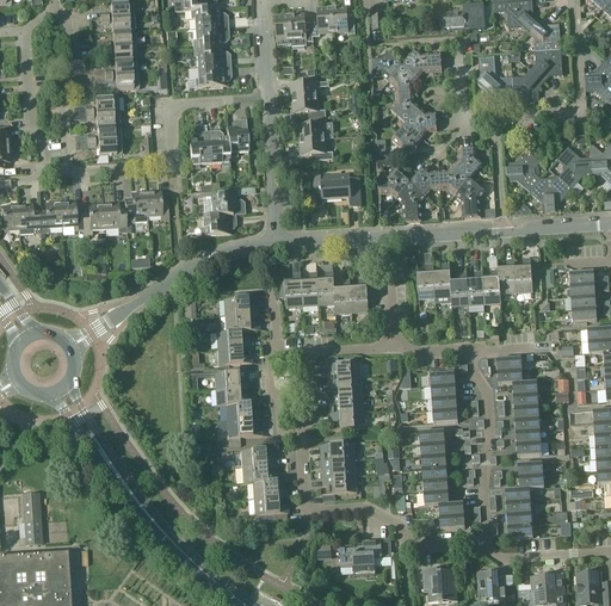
[(100,16),(134,14),(134,5),(128,5),(128,0),(111,1),(111,10),(100,11),(100,16)]
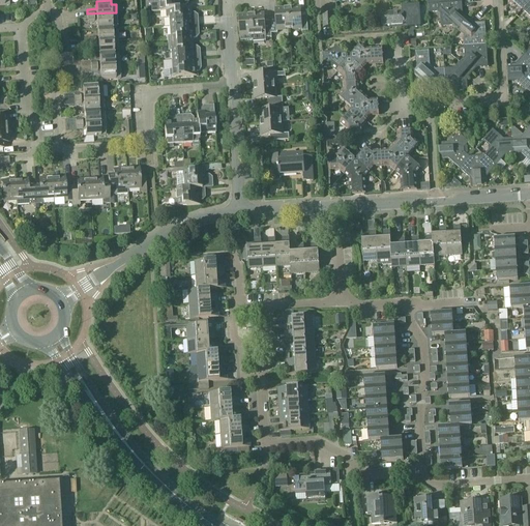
[(458,26),(469,13),(463,8),(462,0),(440,0),(429,1),(429,8),(437,8),(440,10),(441,22),(452,22),(458,26)]
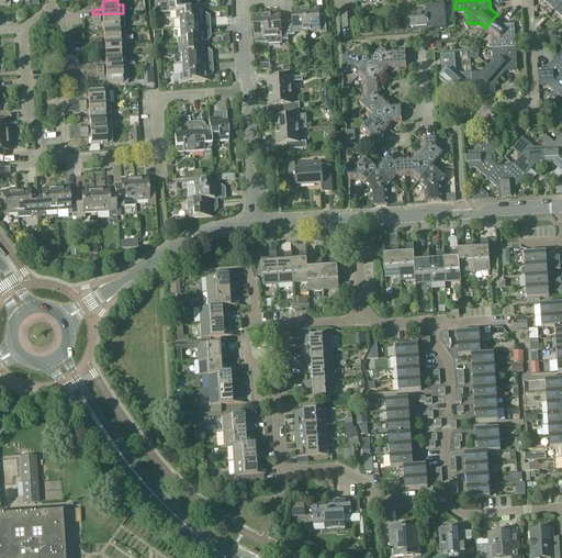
[(305,6),(307,28),(319,26),(319,29),(326,29),(325,13),(319,13),(318,4),(305,6)]
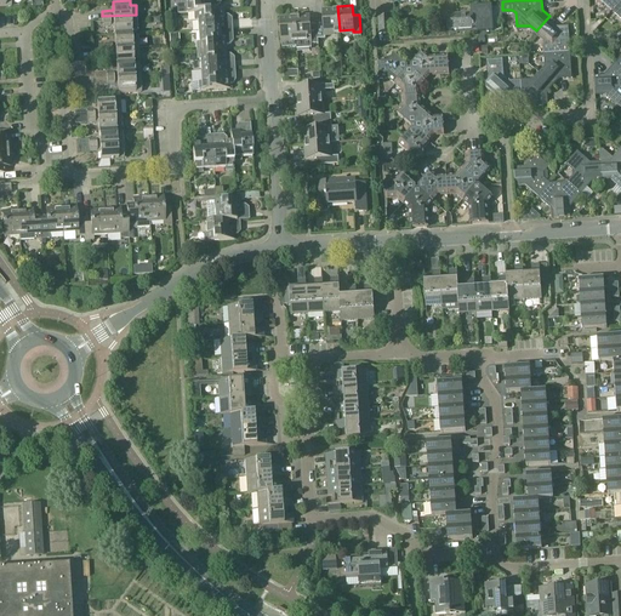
[(198,27),(232,24),(232,15),(227,11),(223,11),(223,6),(214,6),(214,7),(197,9),(198,27)]
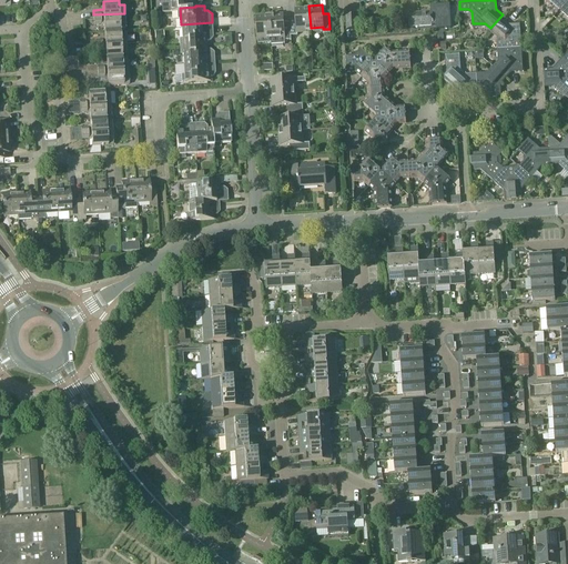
[(311,28),(308,6),(295,7),(296,17),(290,17),(291,32),(297,31),(296,29),(311,28)]
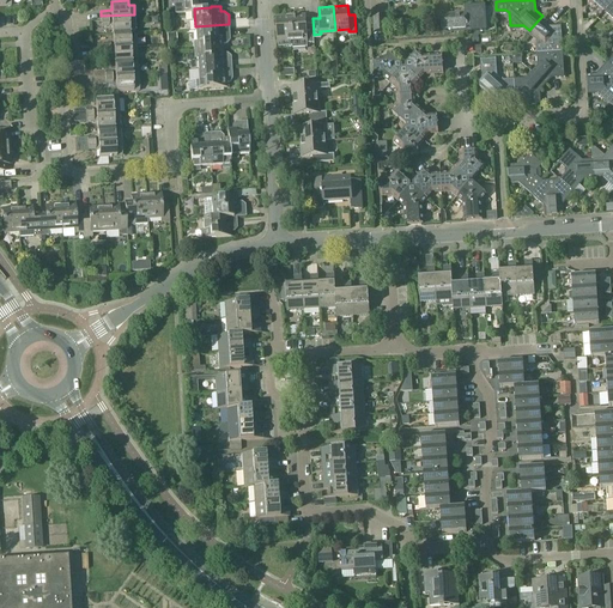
[(441,24),(467,23),(467,8),(441,10),(441,24)]
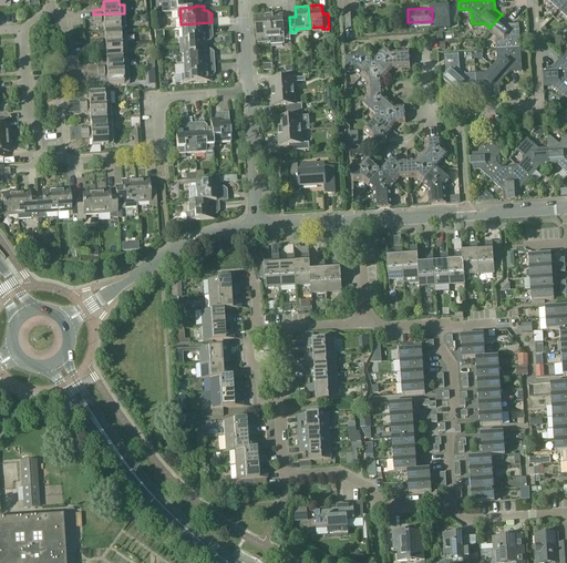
[(289,17),(282,18),(282,11),(269,12),(271,40),(271,41),(284,41),(284,38),(290,37),(290,32),(289,17)]
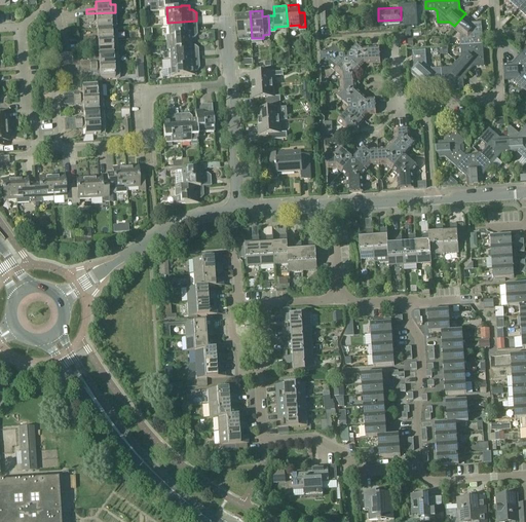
[(239,38),(252,37),(250,11),(237,12),(239,38)]
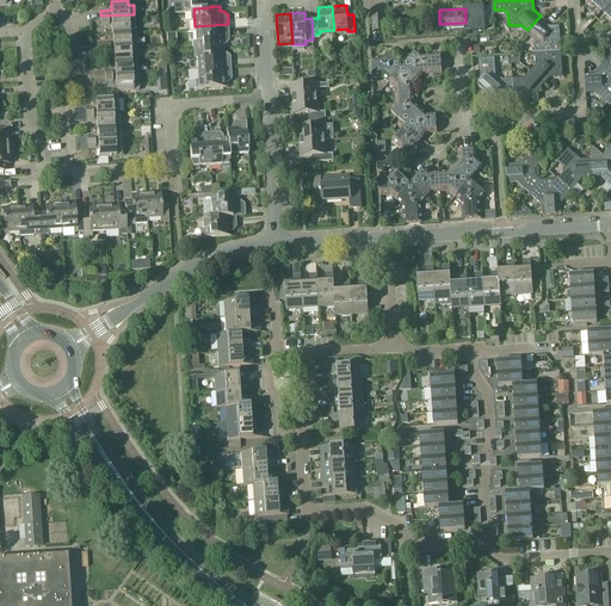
[(372,28),(384,28),(383,13),(372,13),(372,28)]
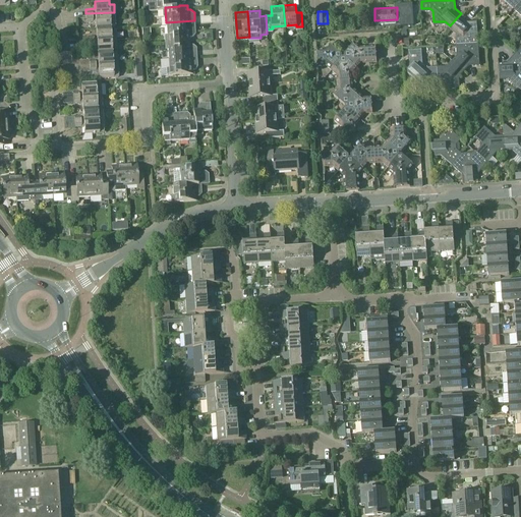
[(96,25),(110,24),(110,20),(115,20),(114,12),(85,13),(87,19),(96,18),(96,25)]
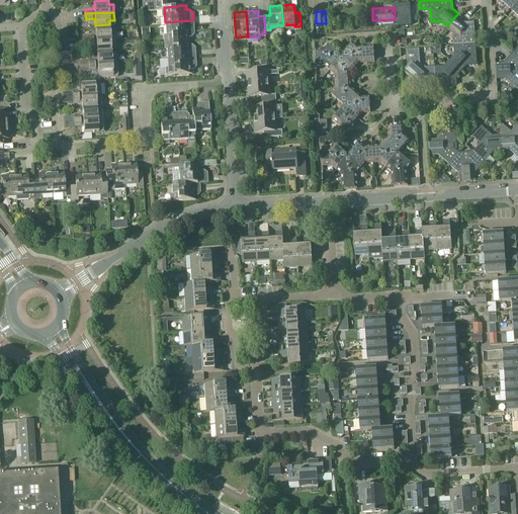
[(454,41),(476,39),(473,18),(463,18),(458,13),(447,25),(453,31),(454,41)]
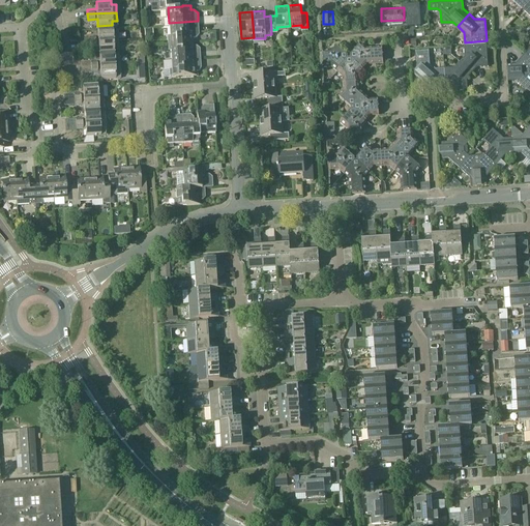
[(170,40),(193,38),(193,34),(196,34),(199,30),(198,21),(169,23),(170,40)]
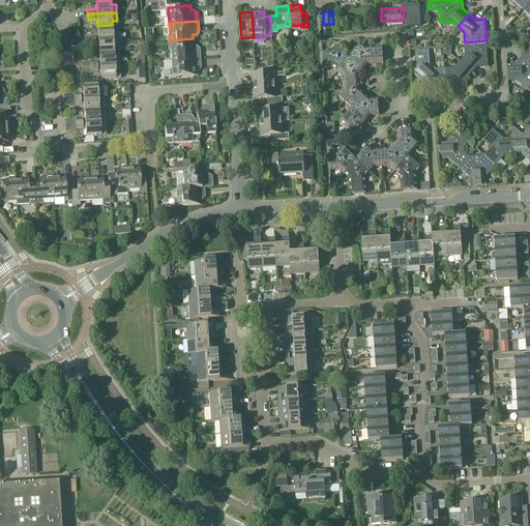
[(89,39),(118,37),(117,29),(113,29),(112,25),(97,26),(98,33),(89,34),(89,39)]
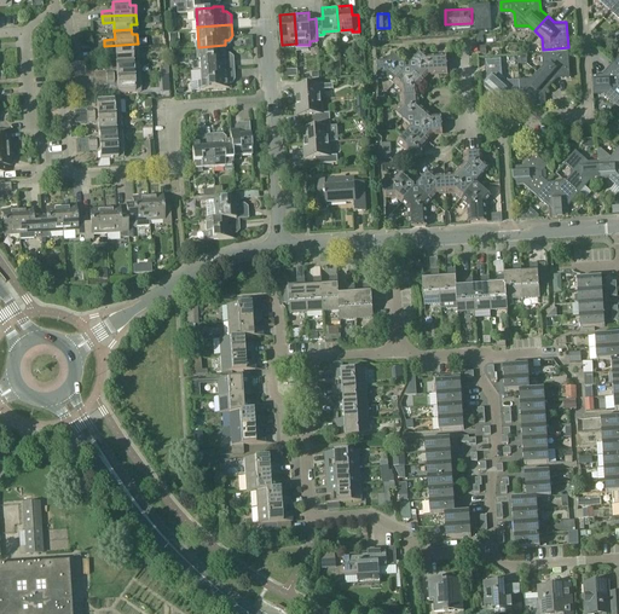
[(116,59),(133,58),(133,53),(138,52),(138,44),(104,46),(104,51),(115,51),(116,59)]
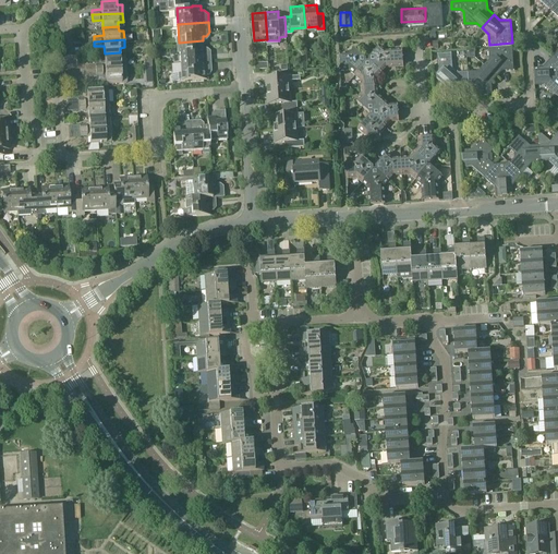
[(180,60),(210,58),(210,48),(207,45),(203,45),(203,40),(179,43),(180,60)]
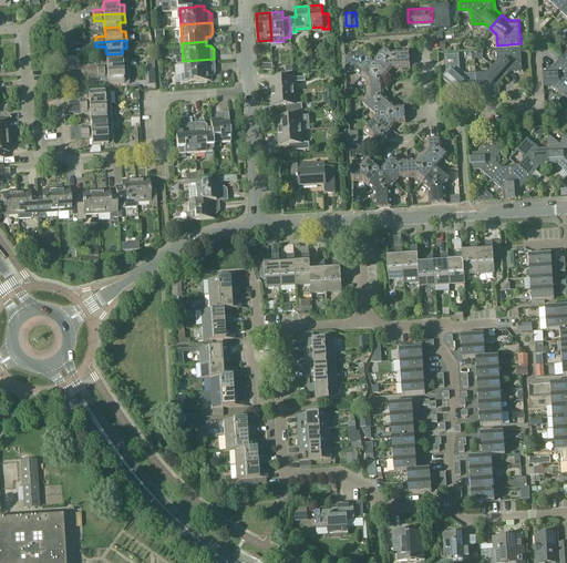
[(373,59),(388,71),(393,65),(410,64),(409,48),(393,49),(385,43),(373,57),(373,59)]
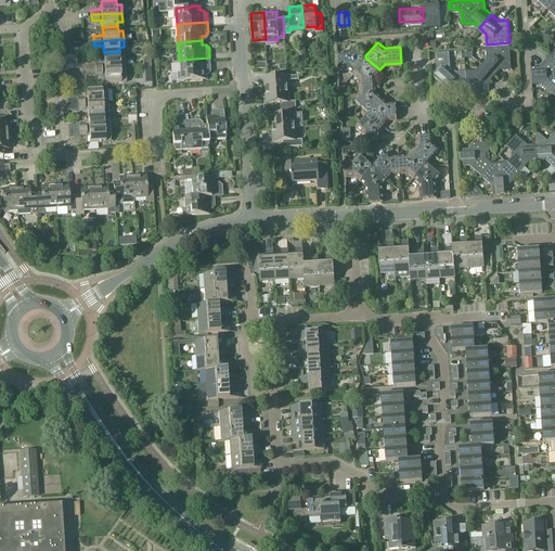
[(481,62),(494,73),(500,66),(511,65),(510,42),(487,45),(487,55),(481,62)]
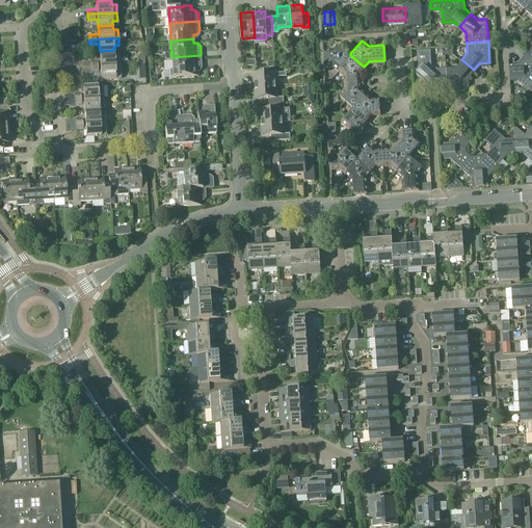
[(338,69),(348,55),(348,54),(336,43),(330,48),(324,48),(325,63),(331,63),(338,69)]
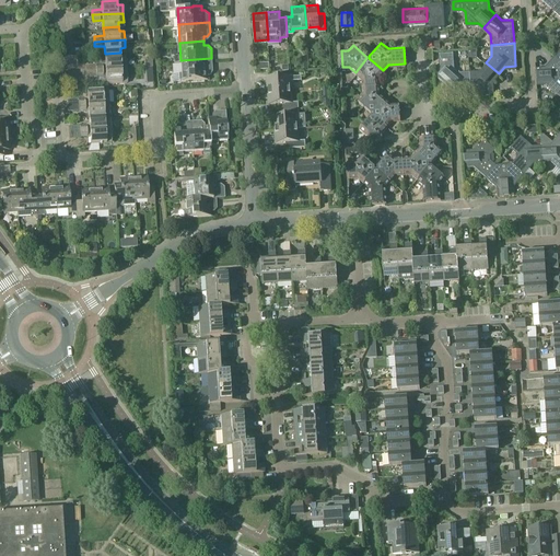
[(96,68),(126,66),(126,57),(120,57),(120,53),(105,54),(105,61),(95,62),(96,68)]
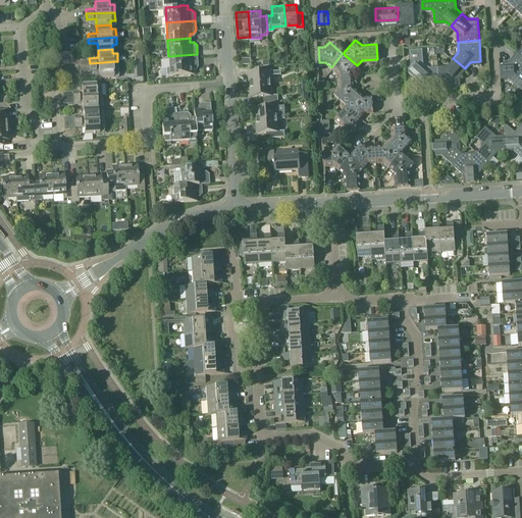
[(521,53),(517,49),(508,60),(500,60),(501,75),(509,75),(520,85),(521,82),(521,53)]
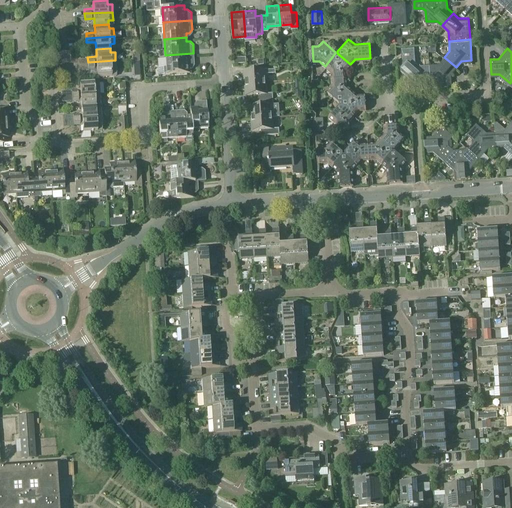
[(193,53),(165,55),(166,71),(188,70),(188,66),(191,66),(194,62),(193,53)]
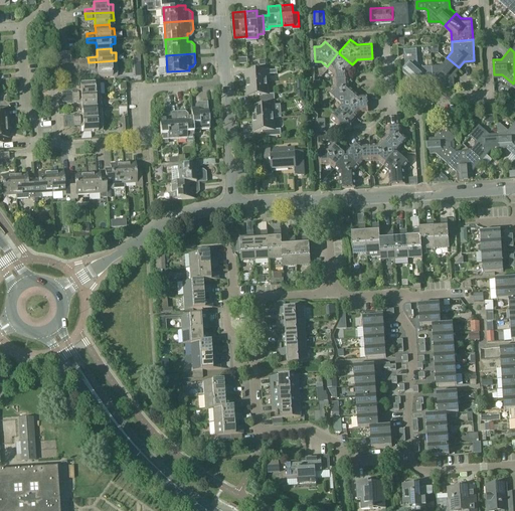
[(347,70),(352,64),(339,53),(337,53),(327,66),(332,71),(332,78),(348,77),(347,70)]
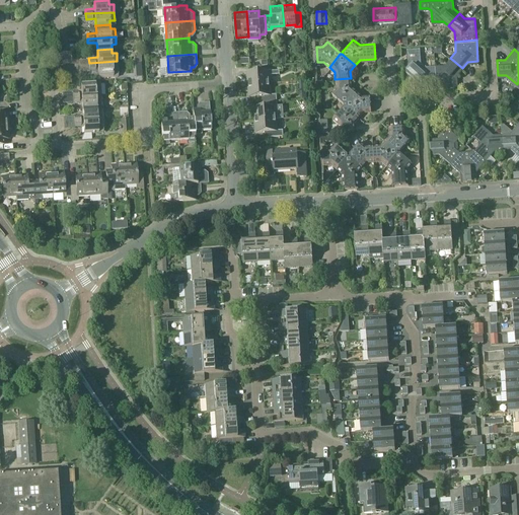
[(436,86),(435,64),(425,65),(417,58),(405,59),(405,69),(414,76),(415,87),(436,86)]
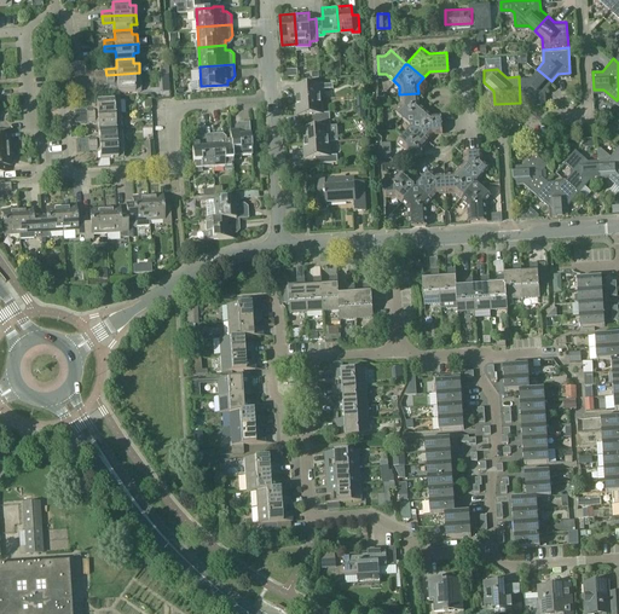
[(545,88),(551,81),(537,69),(531,76),(519,76),(520,103),(547,100),(545,88)]
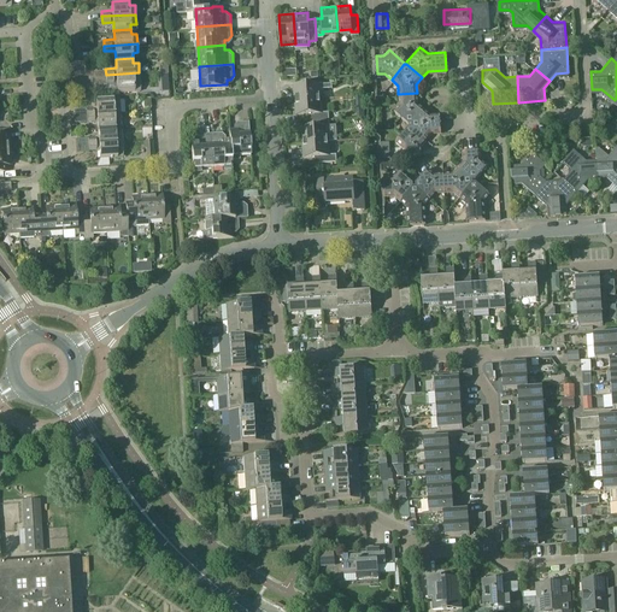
[(139,72),(106,75),(106,80),(116,80),(117,88),(135,87),(134,82),(140,82),(139,72)]
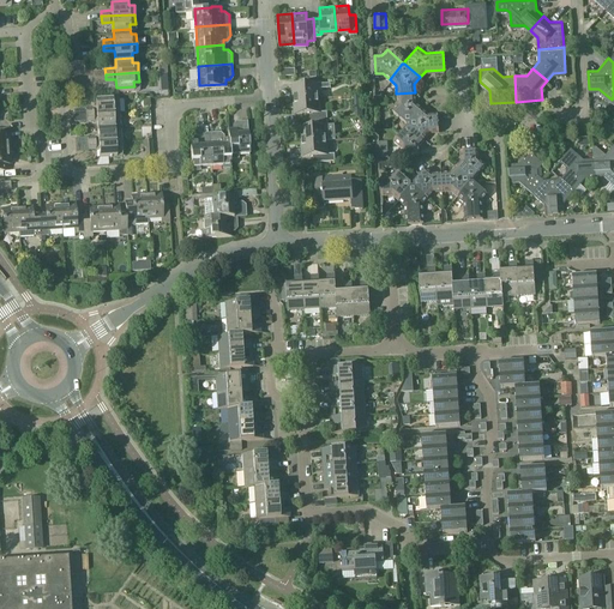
[(294,82),(294,96),(318,95),(317,85),(330,84),(329,79),(294,82)]
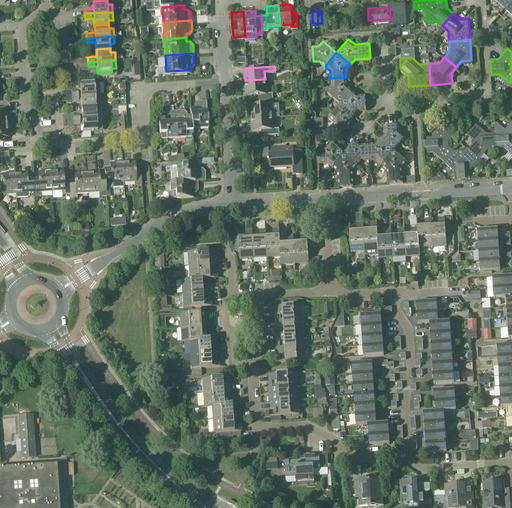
[(340,101),(352,89),(346,84),(346,77),(330,78),(330,85),(326,90),(338,101),(340,101)]
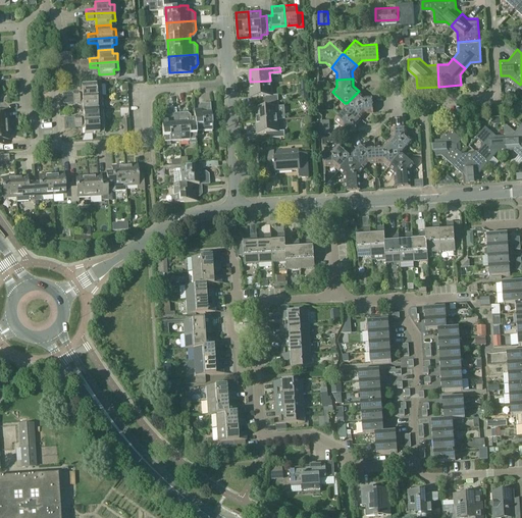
[(73,95),(101,93),(100,81),(81,82),(82,89),(72,90),(73,95)]
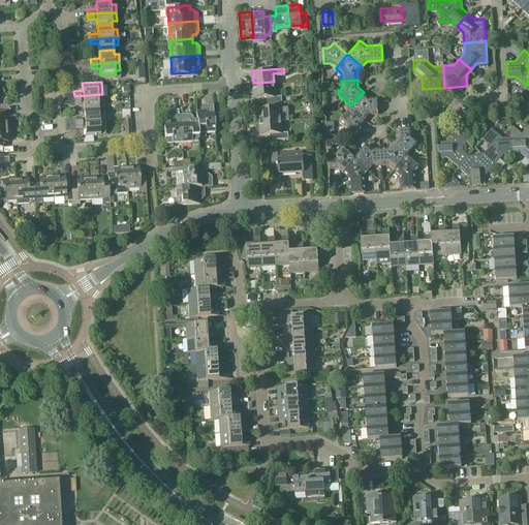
[(275,94),(274,82),(253,83),(254,95),(262,95),(262,101),(279,100),(279,94),(275,94)]
